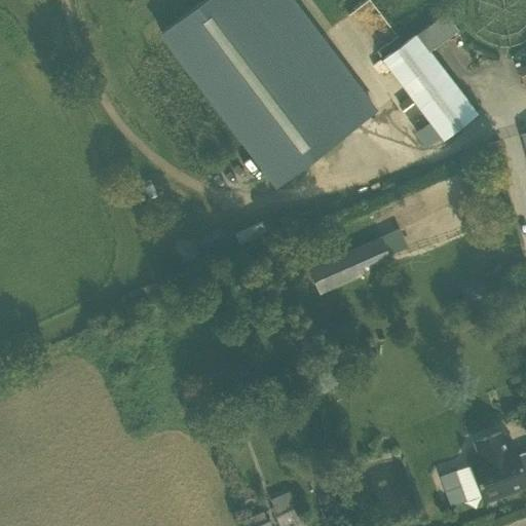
[(203,0),(160,33),(276,185),(374,110),(290,0),(203,0)]
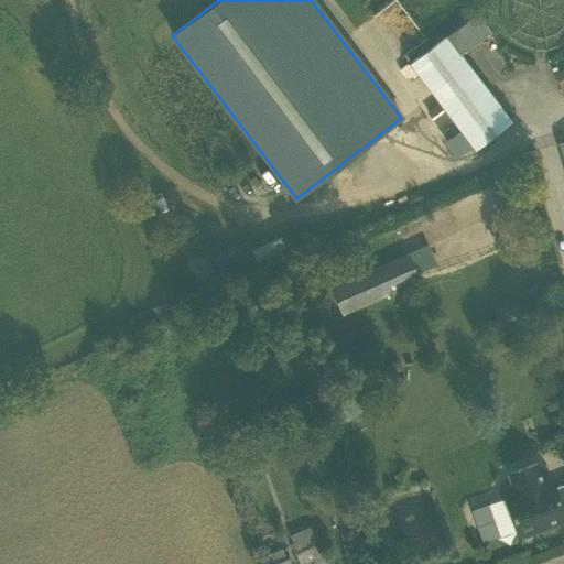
[(461,25),(475,43),(490,32),(477,13),(461,25)]
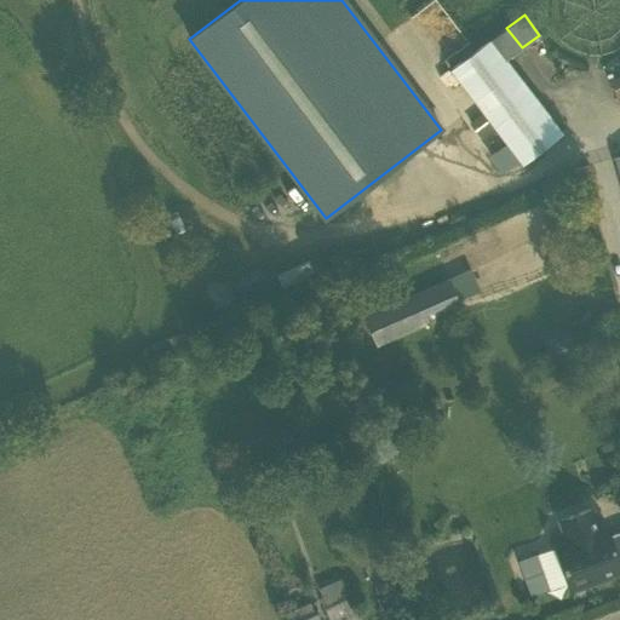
[(506,28),(489,41),(504,61),(522,47),(506,28)]
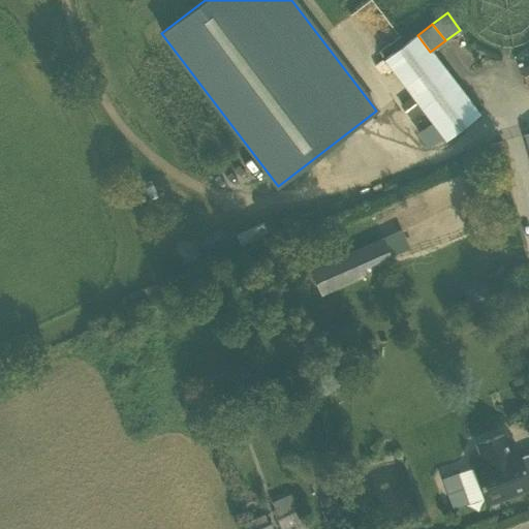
[(384,60),(422,110),(455,85),(430,52),(417,35),(384,60)]
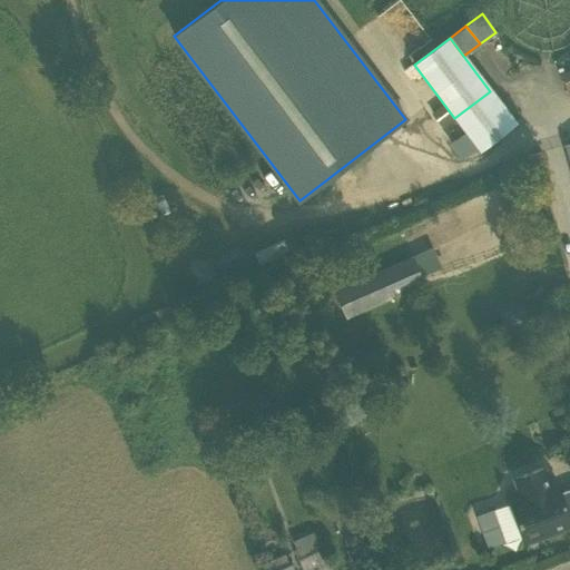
[(511,119),(490,91),(454,118),(467,134),(477,147),(479,150),(514,124),(511,119)]
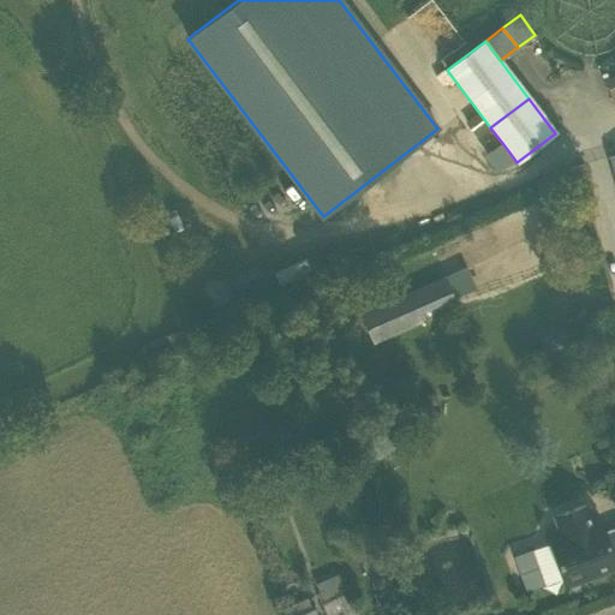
[(487,156),(497,172),(514,159),(503,144),(487,156)]
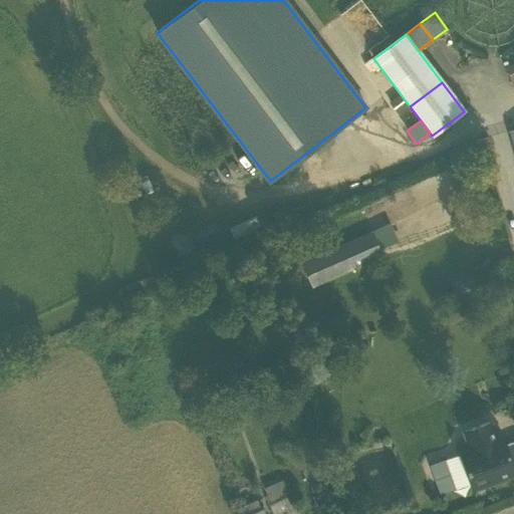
[(303,264),(313,285),(355,266),(353,258),(376,248),(370,235),(303,264)]
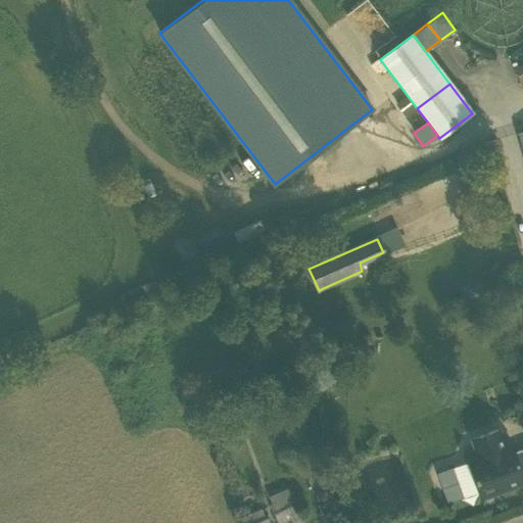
[(494,485),(496,491),(522,482),(522,476),(514,452),(512,446),(505,449),(497,430),(472,439),(479,458),(468,463),(478,491),(494,485)]
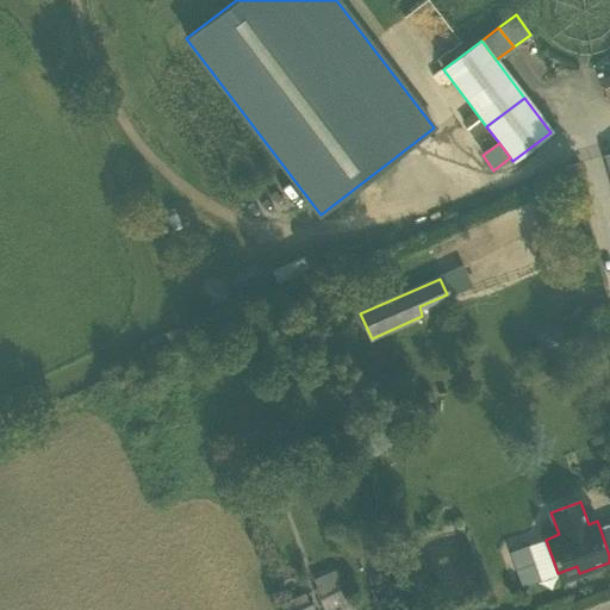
[(609,523),(599,527),(609,555),(609,523)]
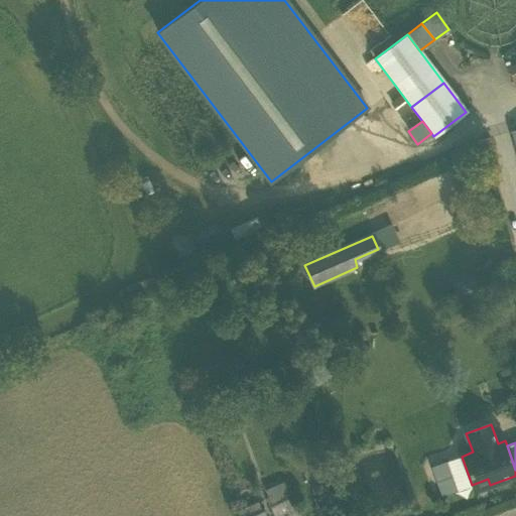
[(457,491),(472,485),(462,457),(446,462),(452,476),(457,491)]
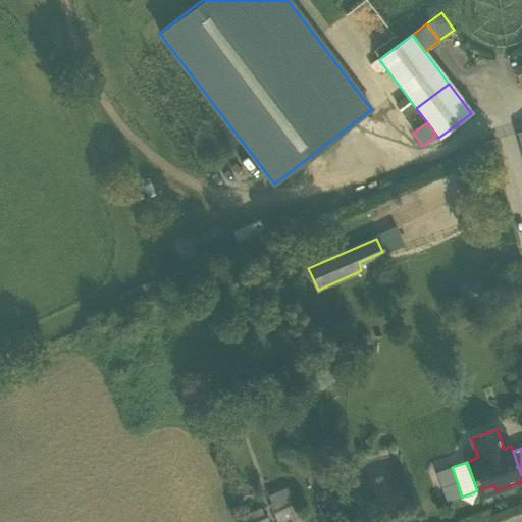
[(462,497),(457,481),(439,487),(446,503),(462,497)]
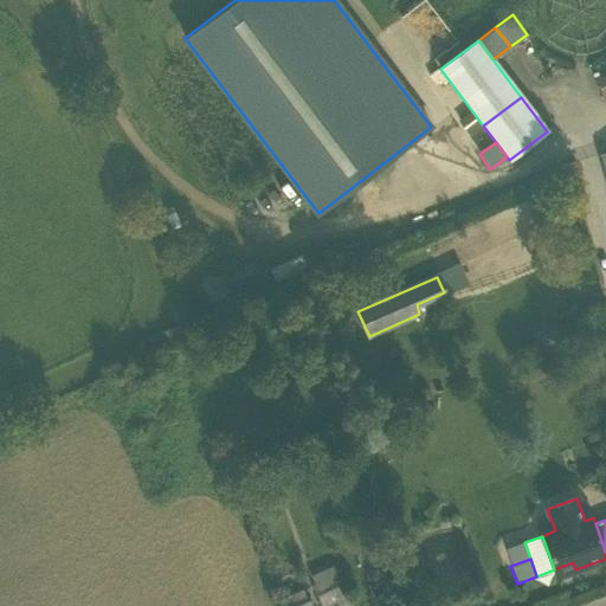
[(310,585),(318,605),(346,605),(350,605),(335,567),(311,577),(315,584),(310,585)]
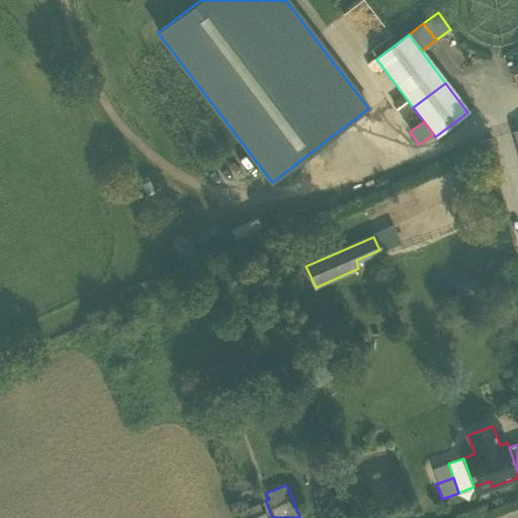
[(238,513),(239,517),(263,517),(258,505),(238,513)]
